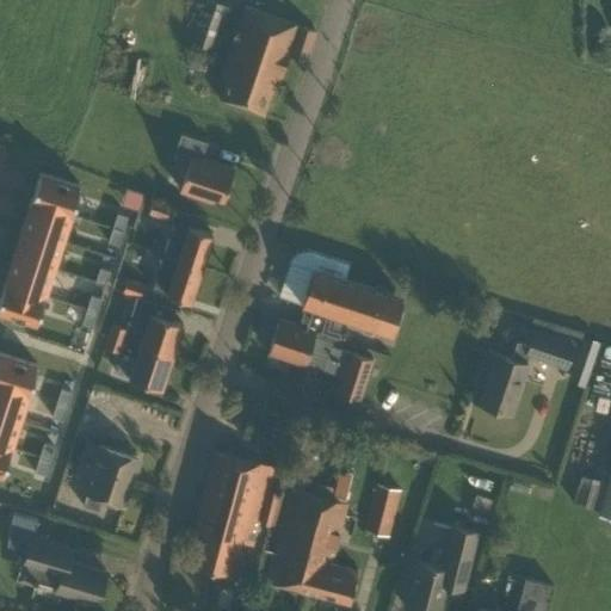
[(213,49),(227,5),(211,0),(202,0),(189,43),(213,49)]
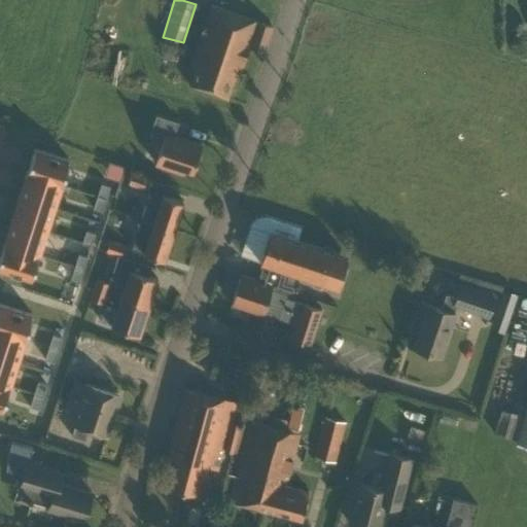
[(262,53),(272,26),(210,5),(188,70),(194,72),(189,84),(226,98),(235,75),(239,77),(249,47),(262,53)]
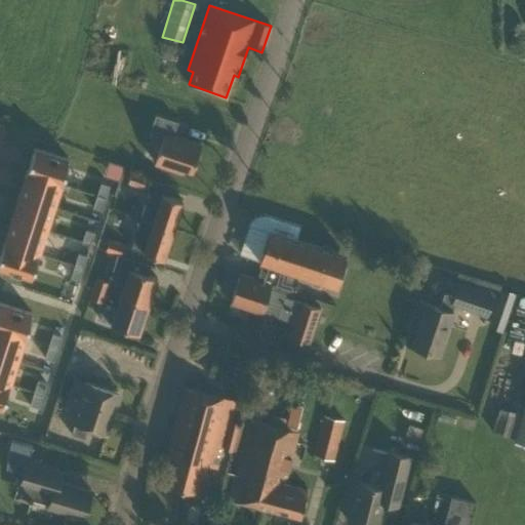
[(191,174),(200,145),(173,135),(178,121),(156,114),(151,128),(164,132),(154,162),(191,174)]
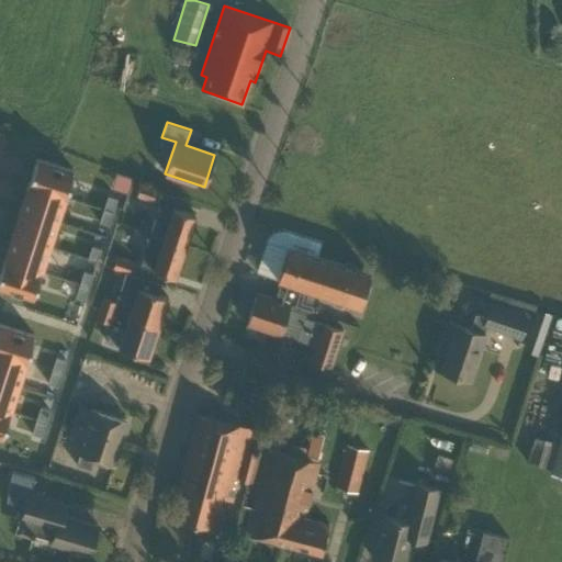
[(36,158),(27,184),(66,197),(74,170),(36,158)]
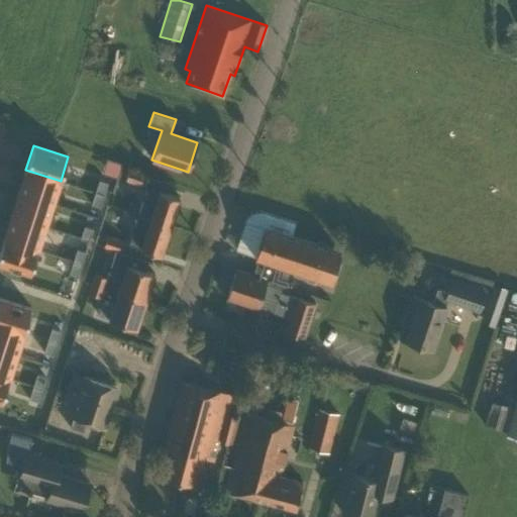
[(129,169),(125,180),(140,184),(143,173),(129,169)]
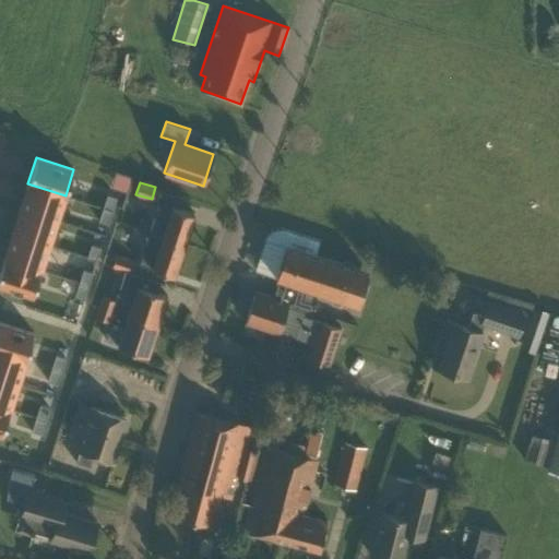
[(27,183),(20,209),(57,221),(66,195),(27,183)]
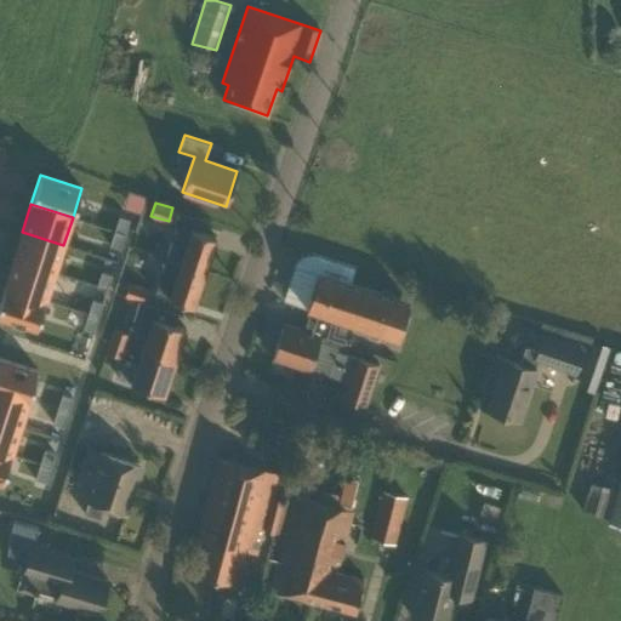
[(119,216),(114,231),(125,233),(129,218),(119,216)]
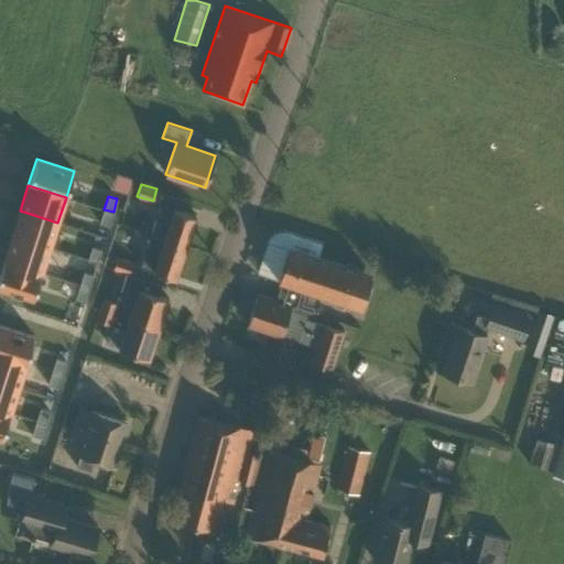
[(161,205),(151,235),(163,239),(185,246),(195,215),(174,208),(173,208),(161,205)]
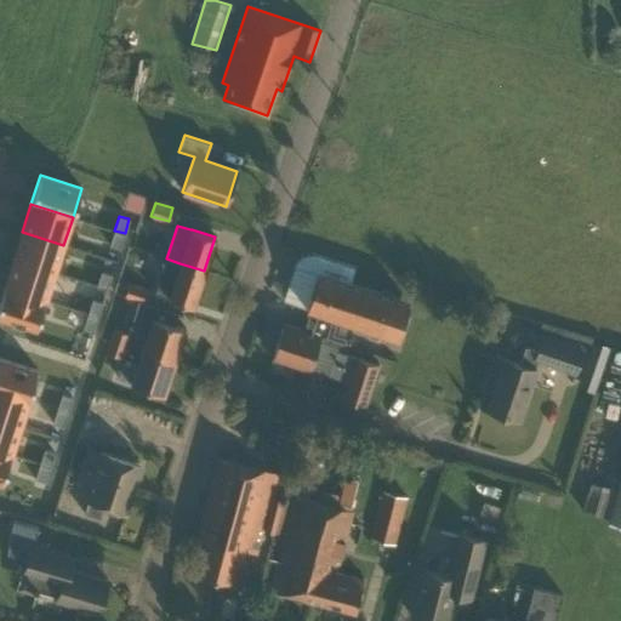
[(114,231),(109,245),(120,248),(125,233),(114,231)]
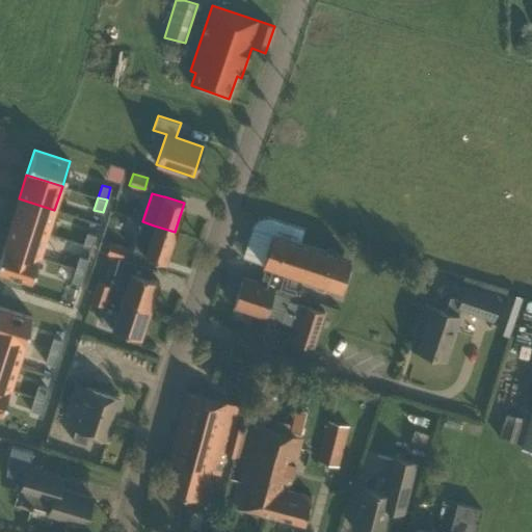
[(19,198),(11,221),(47,234),(54,210),(19,198)]
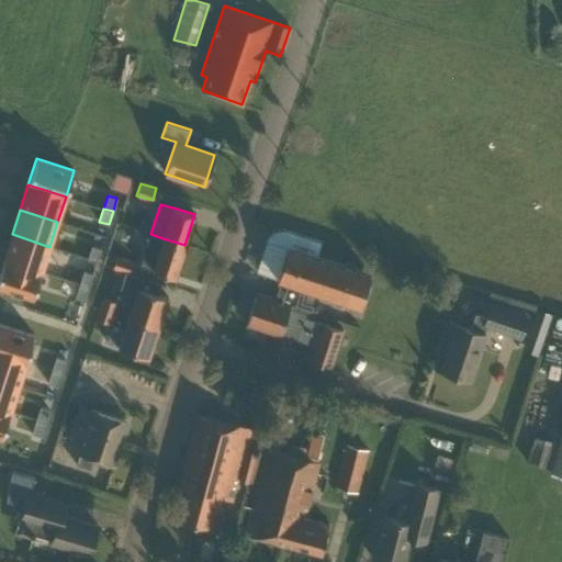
[(246,323),(313,345),(307,359),(332,367),(344,328),(304,316),(307,308),(302,306),(307,288),(359,305),(370,273),(316,256),(321,240),(287,229),(284,228),(282,228),(280,228),(278,229),(277,229),(273,232),(271,233),(269,235),(267,237),(266,239),(256,271),(280,279),(273,298),(257,292),(246,323)]
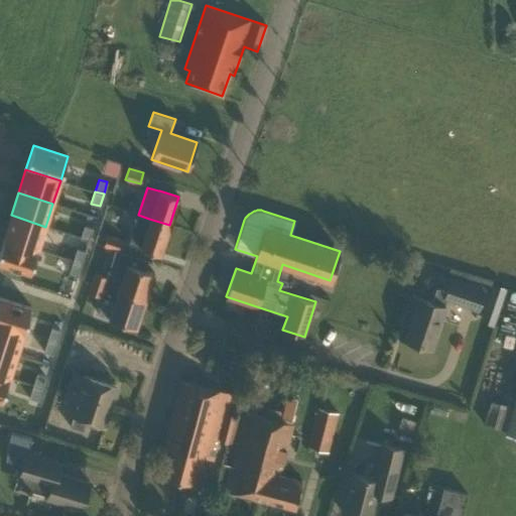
[(11,215),(3,238),(38,249),(45,227),(11,215)]
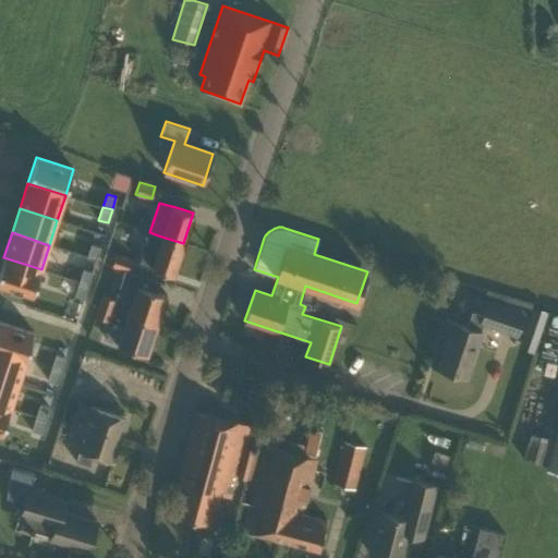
[(144,250),(140,262),(152,266),(152,267),(173,274),(183,243),(161,237),(149,232),(144,250)]
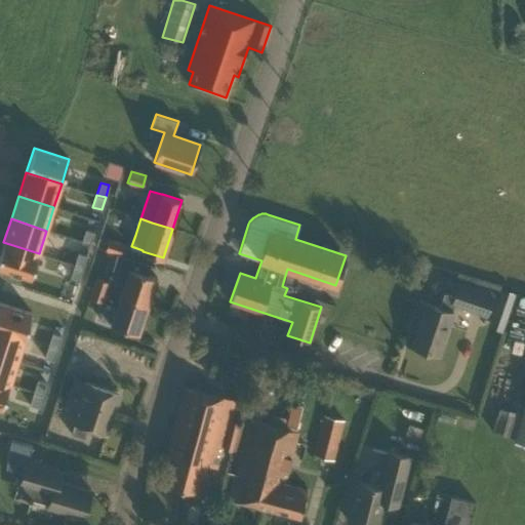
[(86,229),(82,241),(90,244),(94,232),(86,229)]
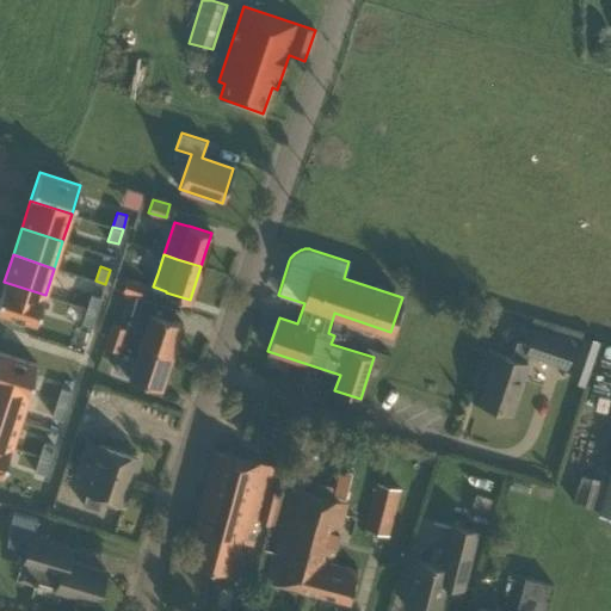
[(128,278),(123,290),(136,294),(140,295),(143,284),(128,278)]
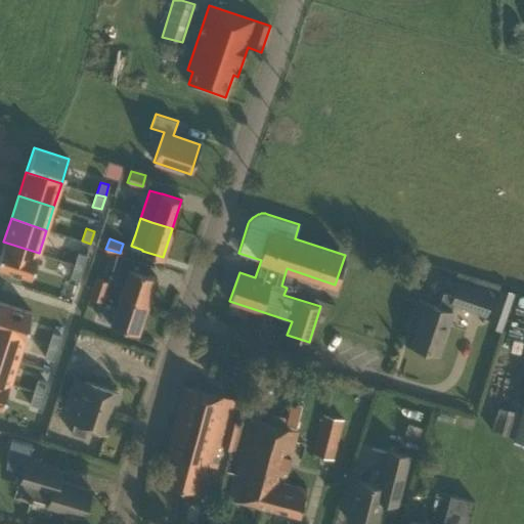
[(3,242),(0,252),(0,267),(31,277),(39,253),(3,242)]
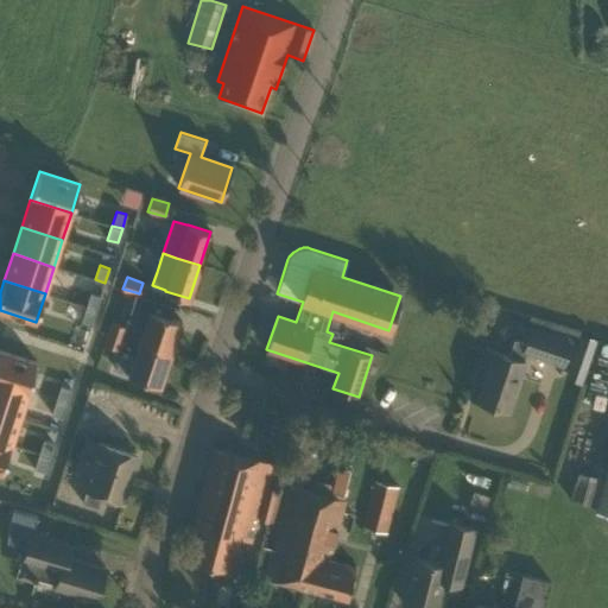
[(90,292),(86,306),(96,310),(101,296),(90,292)]
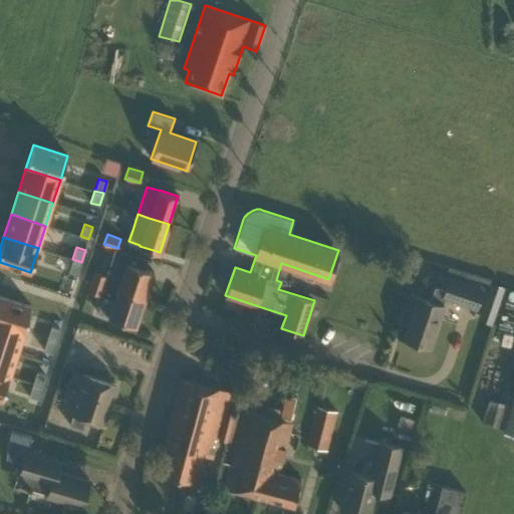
[(114,247),(107,270),(110,271),(121,275),(116,289),(145,298),(154,271),(129,263),(132,253),(117,248),(114,247)]
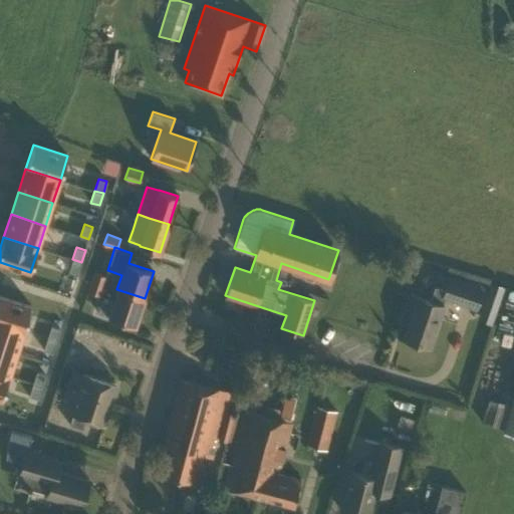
[(411,271),(406,287),(413,288),(418,273),(422,260),(415,258),(411,271)]
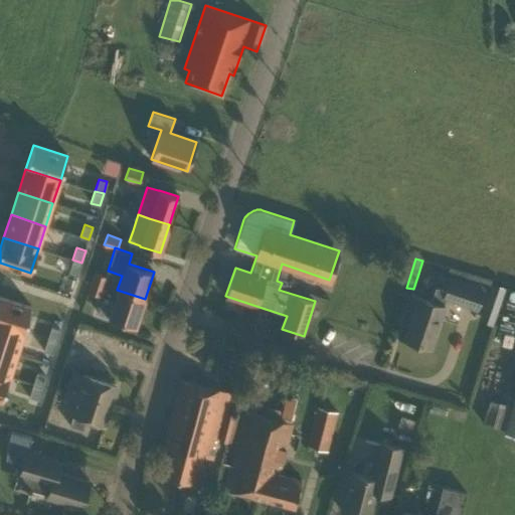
[(72,260),(69,272),(77,275),(81,263),(72,260)]
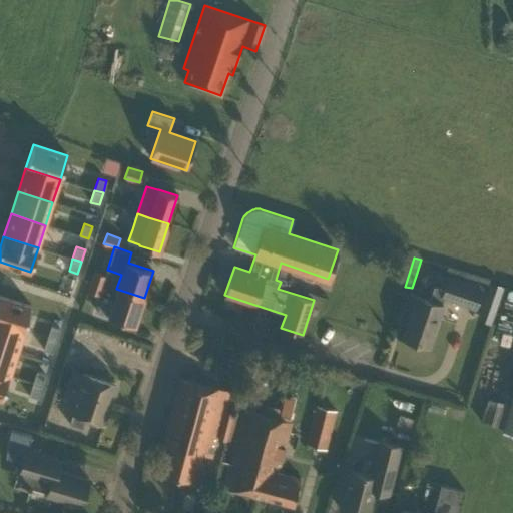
[(101,295),(107,276),(91,271),(85,290),(101,295)]
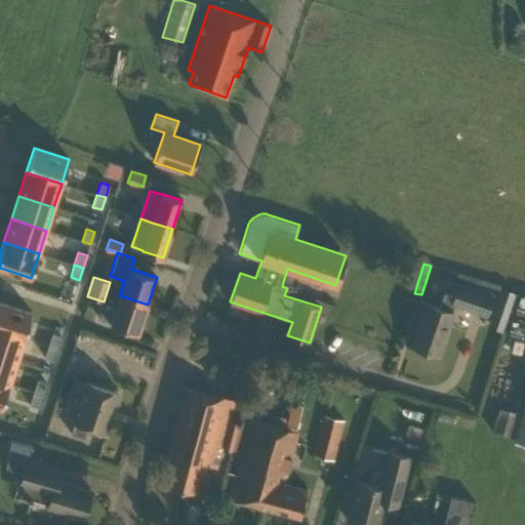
[(439,307),(426,303),(416,299),(407,327),(416,330),(411,346),(439,355),(453,312),(450,311),(453,304),(485,314),(492,295),(458,284),(454,296),(444,292),(439,307)]
